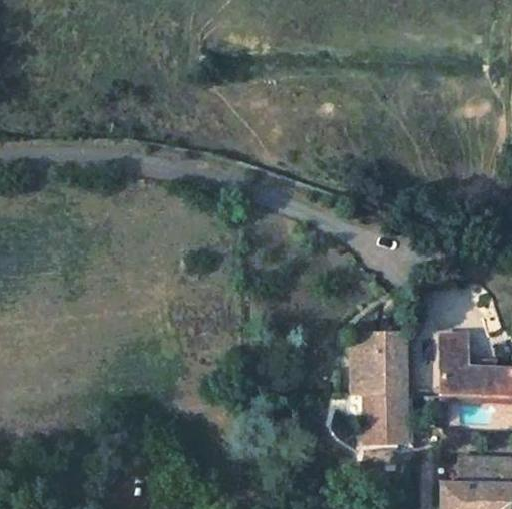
[(217,53),(204,48),(201,58),(214,62),(217,53)]
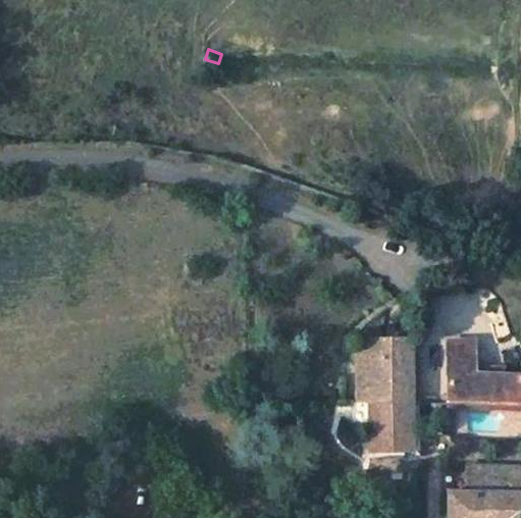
[(369,397),(369,403),(413,403),(411,335),(368,335),(369,397)]
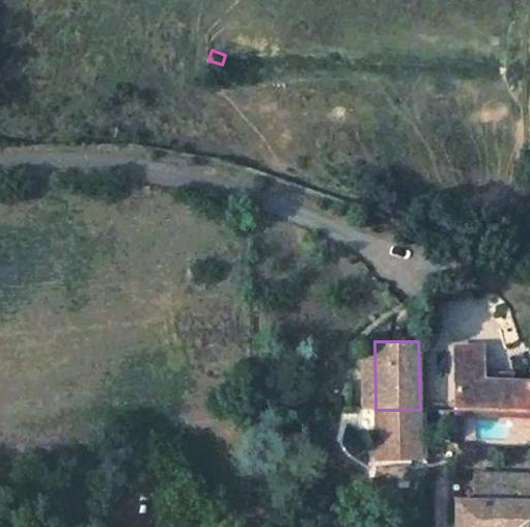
[(455,406),(529,409),(529,379),(481,377),(480,344),(453,344),(455,406)]
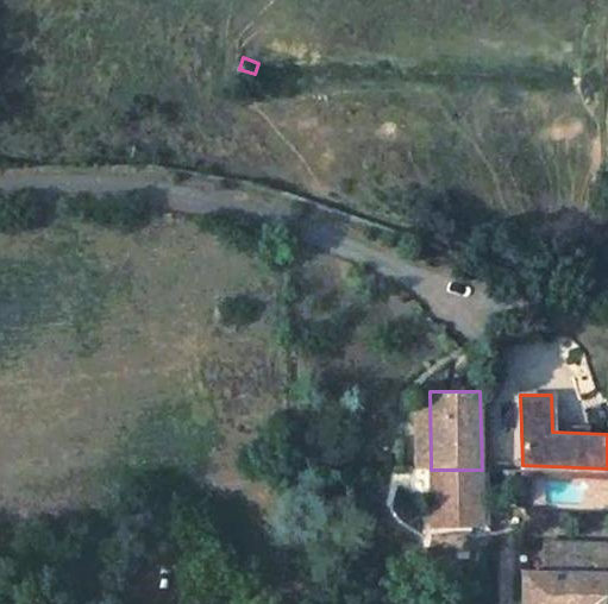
[(431,499),(482,499),(482,470),(431,470),(431,499)]
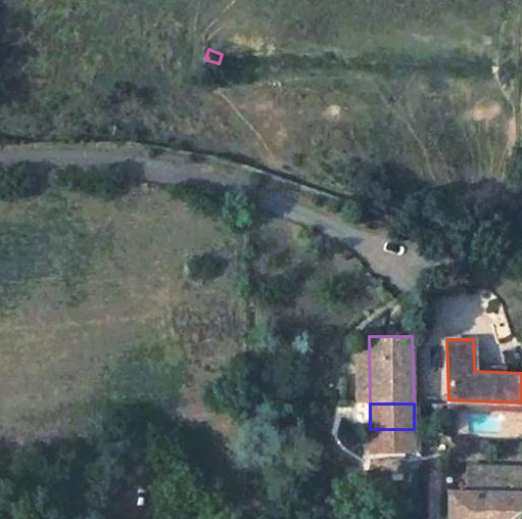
[(414,429),(370,429),(370,449),(414,449),(414,429)]
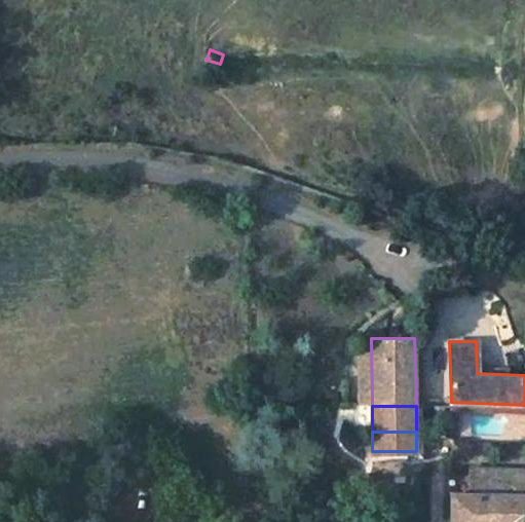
[(524,495),(504,493),(454,493),(453,521),(524,521),(524,495)]
